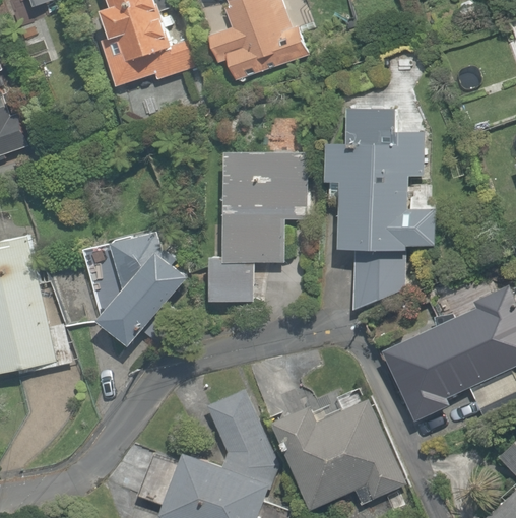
[(30,0),(35,8),(58,0),(30,0)]
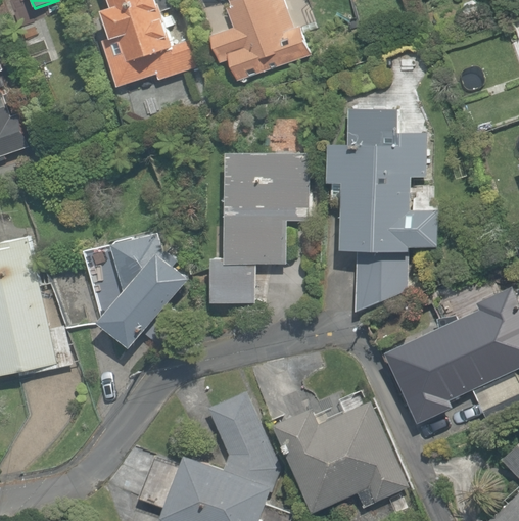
[(102,42),(119,89),(155,77),(157,82),(195,68),(186,42),(173,46),(156,0),(107,0),(110,7),(104,9),(114,38),(102,42)]
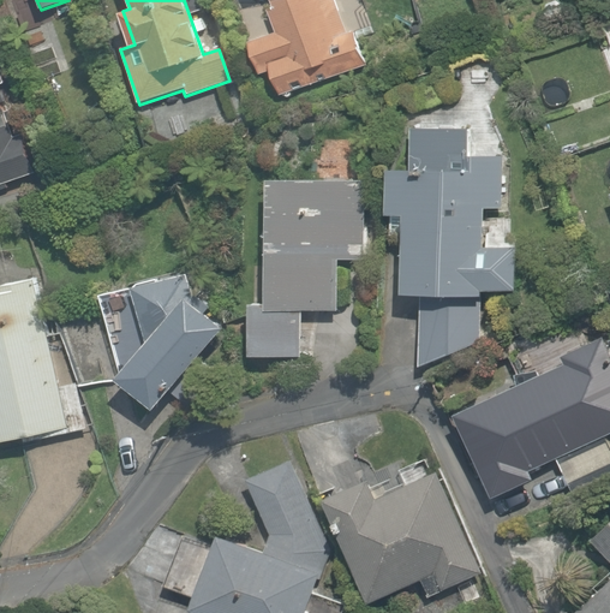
[(267,75),(275,100),(362,70),(350,34),(345,35),(333,0),(324,0),(323,0),(267,0),(270,10),(267,11),(274,33),(245,42),(257,78),(267,75)]
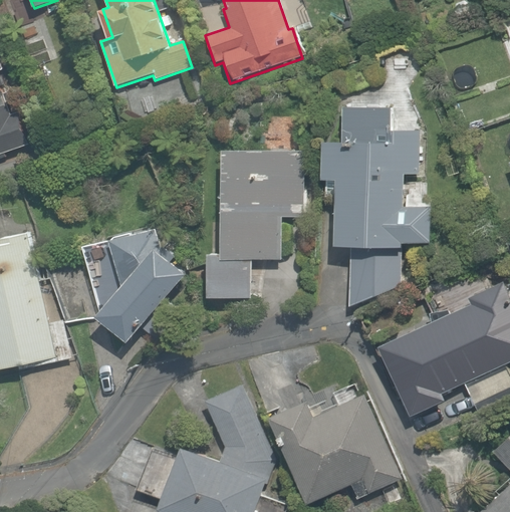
[(458,20),(467,18),(470,9),(462,1),(453,4),(451,14),(458,20)]
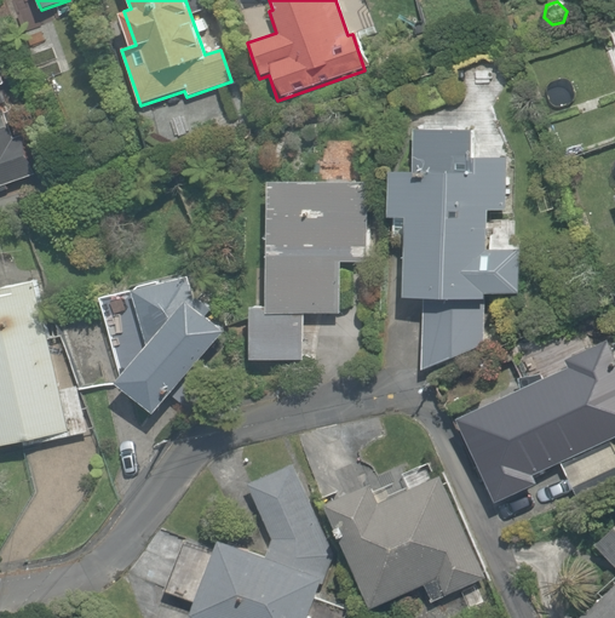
[(0,184),(32,173),(18,135),(10,138),(0,109),(0,83),(1,83),(0,79),(0,184)]
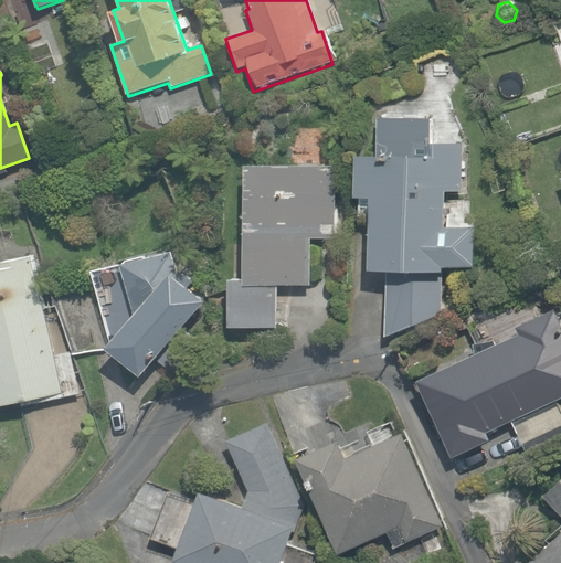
[(368,269),(442,271),(442,266),(470,267),(472,226),(442,226),(443,191),(458,191),(459,144),(429,144),(429,118),(376,117),(376,157),(355,156),(353,197),(356,197),(356,215),(369,215),(369,216),(368,269)]
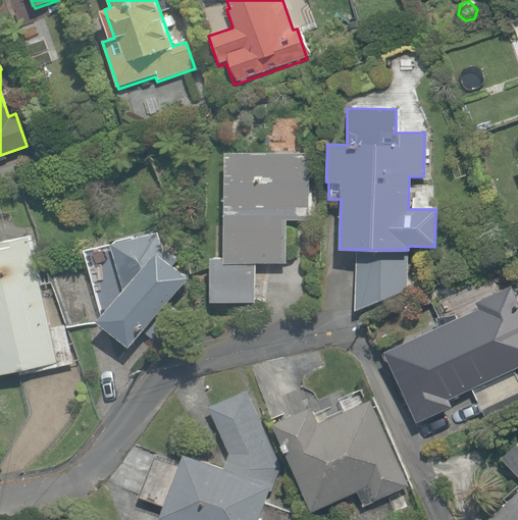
[(210,301),(253,302),(253,262),(283,263),(285,219),(306,219),(308,154),(227,152),(224,257),(211,257),(210,301)]
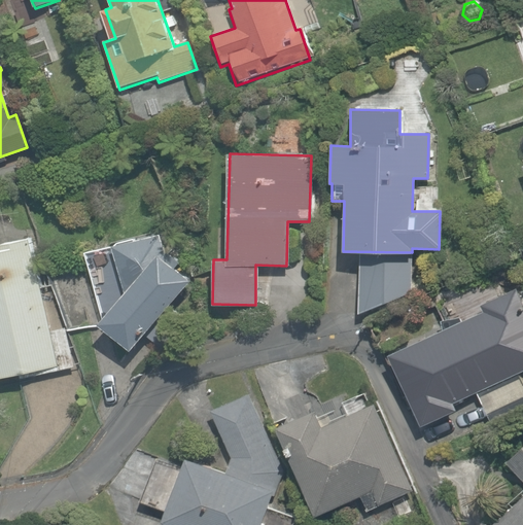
[(104,325),(131,349),(190,280),(172,264),(175,259),(164,251),(160,234),(135,240),(134,237),(116,241),(113,245),(83,252),(101,325),(104,325)]
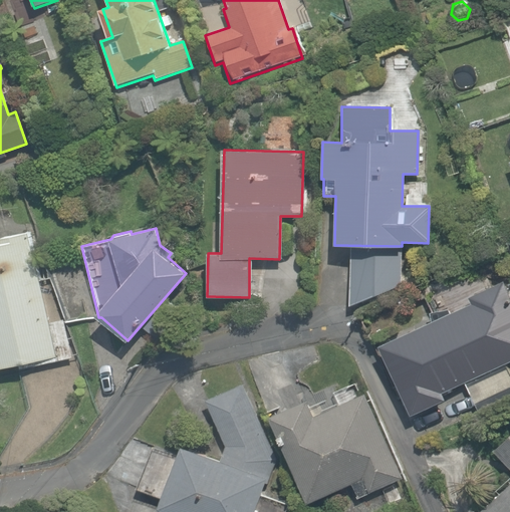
[(0,366),(16,364),(18,369),(68,358),(60,320),(48,323),(28,232),(0,237),(0,366)]
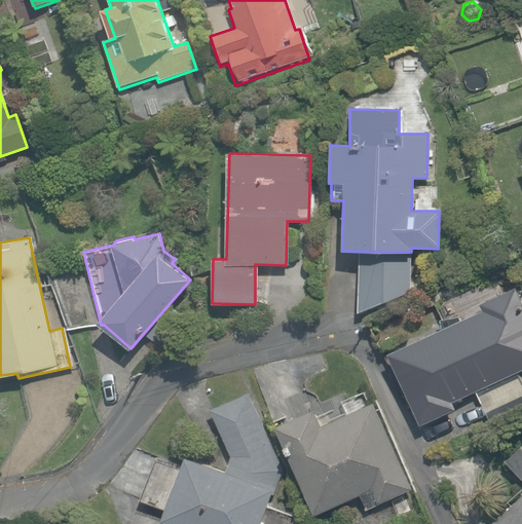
[(386,354),(418,424),(453,409),(450,402),(474,391),(487,422),(521,406),(521,390),(514,373),(521,369),(521,309),(512,289),(476,305),(479,311),(458,321),(456,316),(438,321),(439,330),(386,354)]
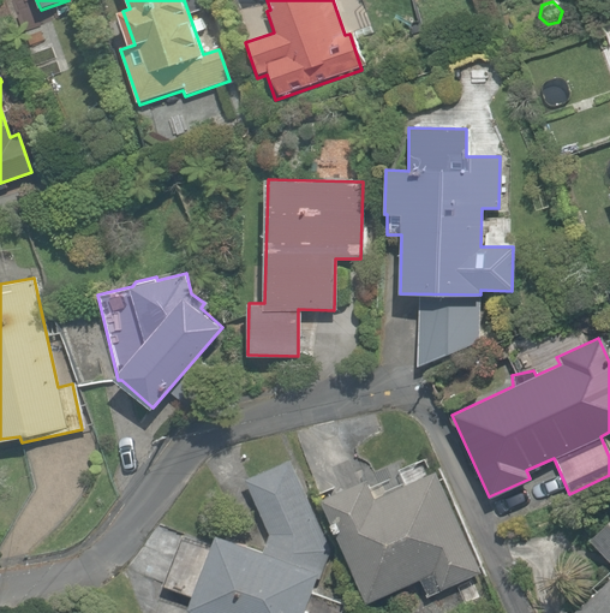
[(345,612),(348,603),(317,591),(332,553),(288,462),(245,480),(265,537),(262,548),(221,533),(214,551),(180,539),(165,583),(226,612),(345,612)]
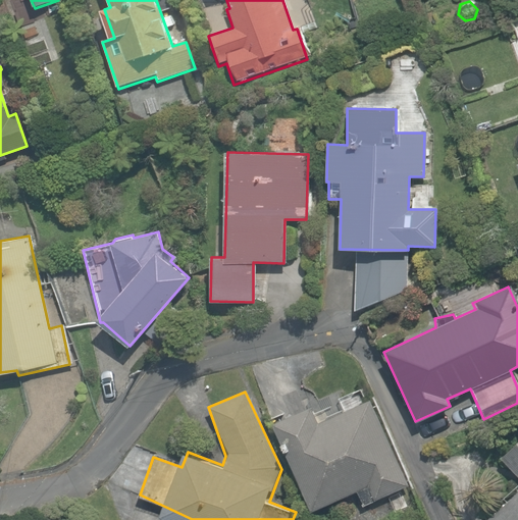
[(273,422),(312,510),(354,491),(360,506),(406,485),(368,401),(318,422),(311,406),(273,422)]
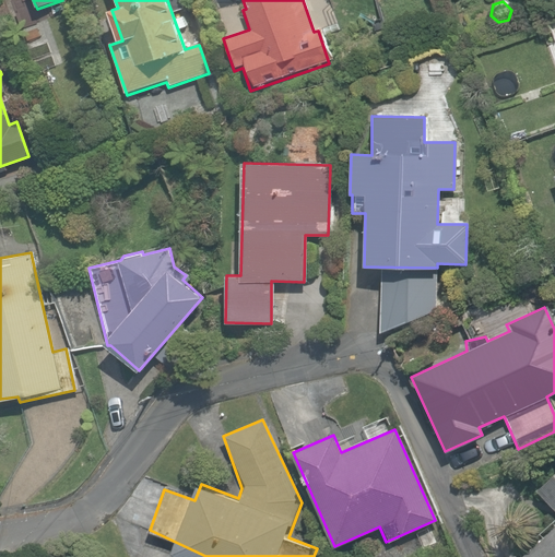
[(554,556),(554,471),(534,490),(554,512),(554,516),(512,555),(510,553),(506,556),(554,556)]
